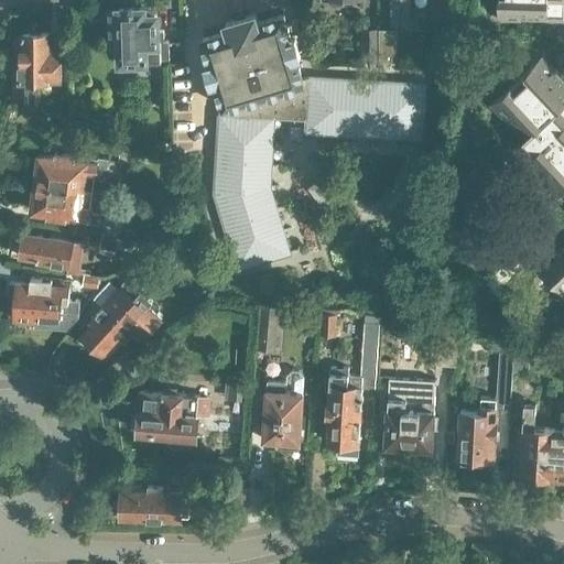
[(411,24),(411,0),(390,0),(390,24),(411,24)]
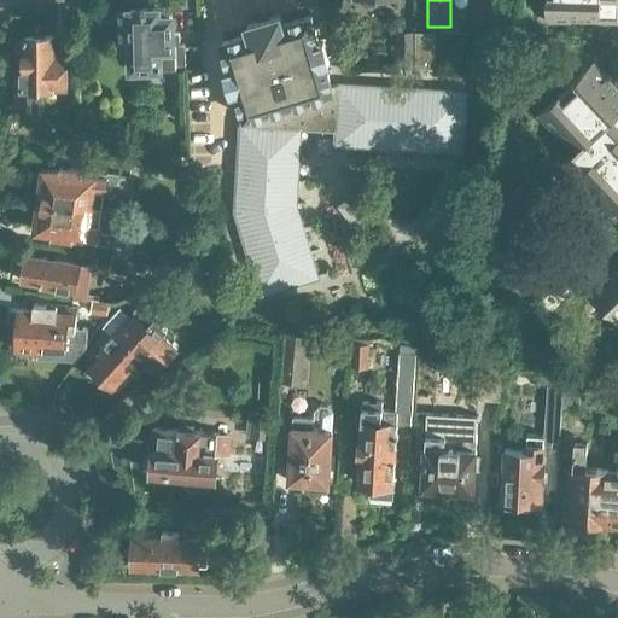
[(617,0),(547,0),(547,22),(548,22),(567,22),(567,19),(599,21),(599,23),(617,23),(617,0)]
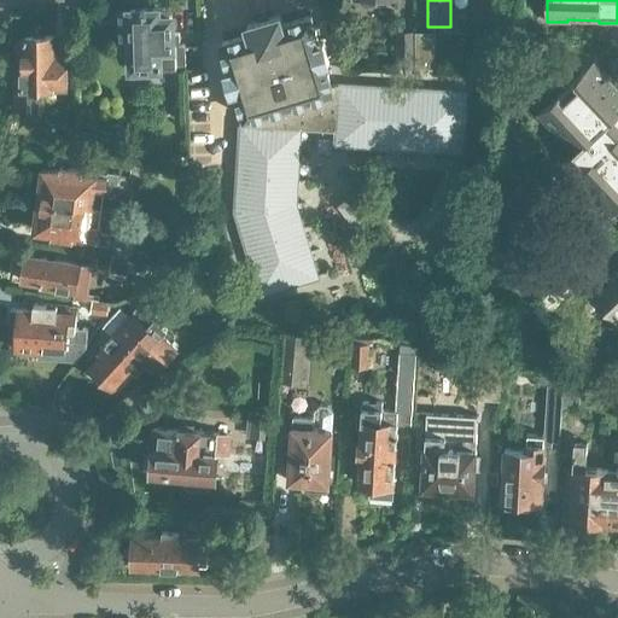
[(156,66),(187,65),(186,45),(180,45),(180,33),(173,33),(173,16),(158,16),(158,9),(132,10),(132,11),(121,12),(122,50),(133,50),(133,66),(135,66),(135,74),(157,74),(156,66)]
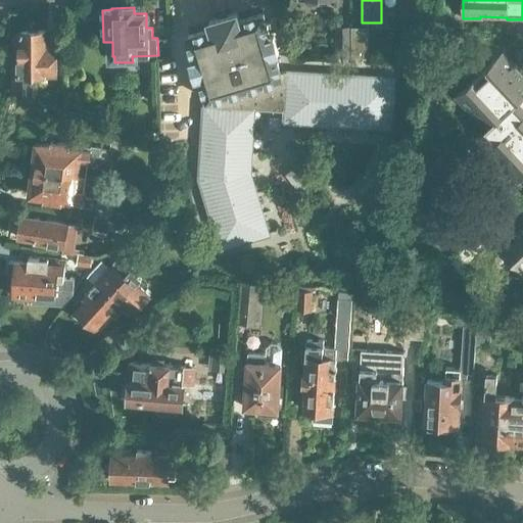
[(271,37),(264,13),(240,20),(237,12),(228,15),(228,17),(221,20),(220,17),(209,20),(212,29),(189,36),(196,59),(192,60),(197,78),(200,76),(207,99),(204,99),(204,105),(200,179),(221,249),(270,234),(264,216),(250,173),(254,109),(285,111),(284,122),(392,129),(395,78),(287,72),(281,73),(276,53),(279,52),(275,36),(271,37)]
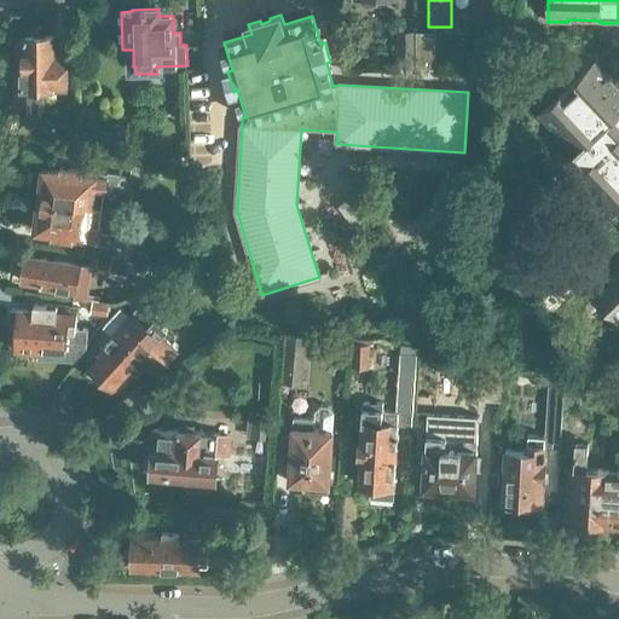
[(416,68),(417,33),(405,33),(399,33),(398,68),(416,68)]
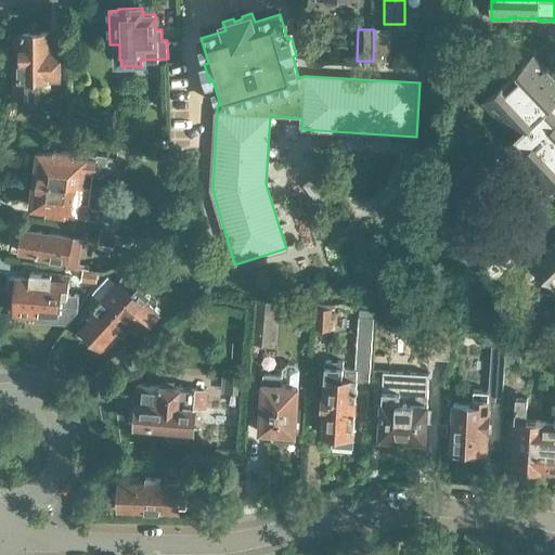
[(389,62),(389,29),(374,29),(373,61),(389,62)]
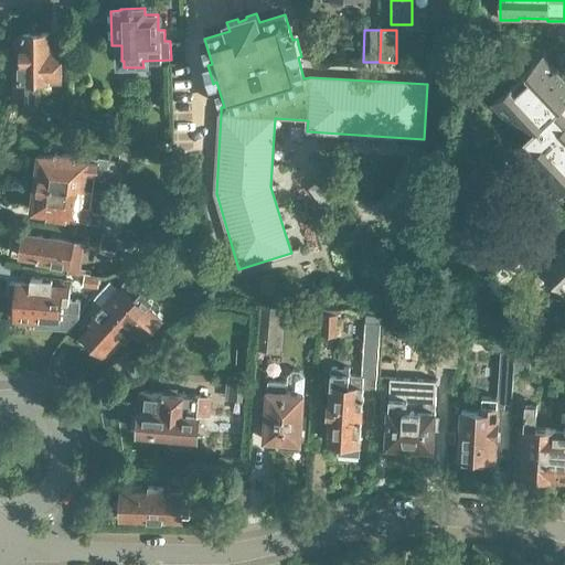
[(14,80),(14,95),(24,95),(24,96),(42,97),(42,78),(63,78),(63,52),(61,52),(61,41),(51,41),(51,33),(23,33),(23,39),(16,39),(16,65),(21,65),(21,80),(14,80)]
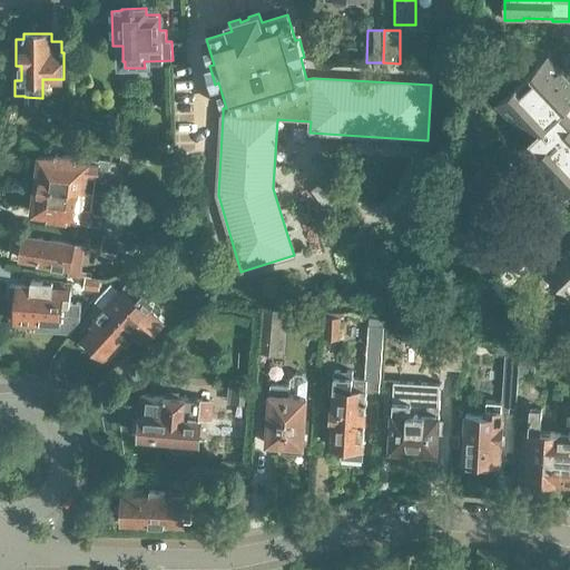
[(548,57),(497,106),(498,107),(501,104),(532,137),(522,148),(567,195),(563,198),(564,199),(569,193),(569,82),(562,75),(563,74),(548,57)]
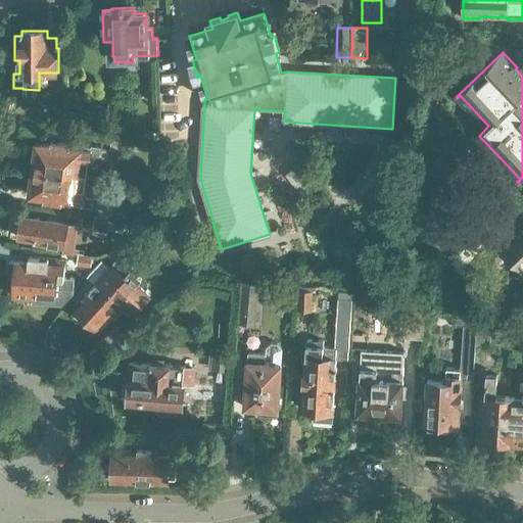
[(123,141),(111,140),(111,148),(122,149),(123,141)]
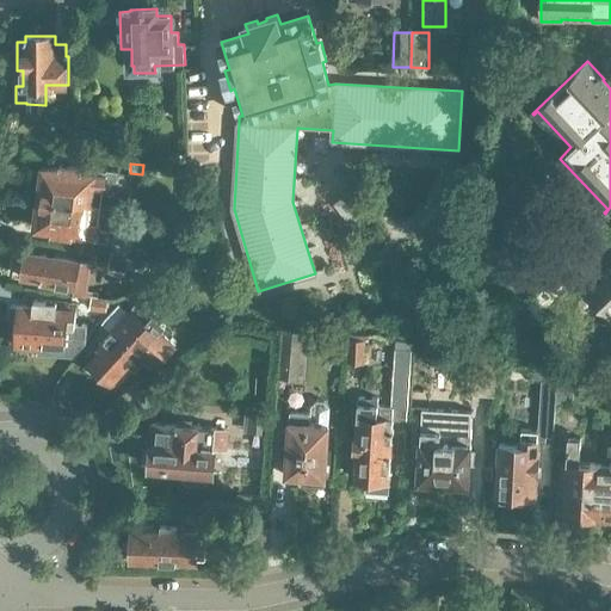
[(39,197),(100,207),(103,186),(106,186),(106,180),(117,181),(118,171),(109,170),(107,171),(86,168),(86,171),(82,171),(82,168),(60,166),(60,167),(43,166),(41,179),(38,183),(37,191),(39,196),(39,197)]
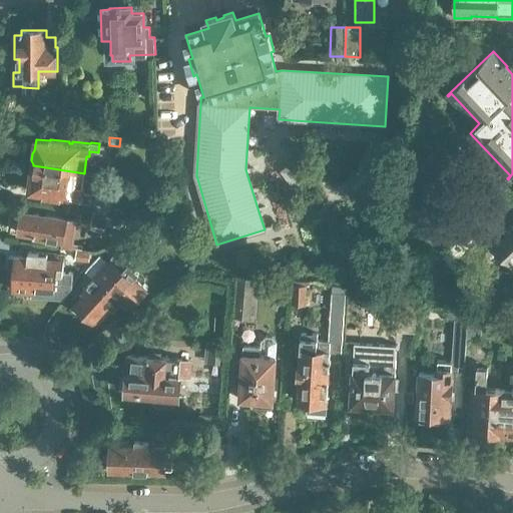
[(84,173),(33,165),(29,191),(43,192),(43,195),(61,198),(61,195),(65,195),(65,198),(82,200),(81,202),(91,203),(92,194),(84,193),(85,188),(83,187),(84,173)]
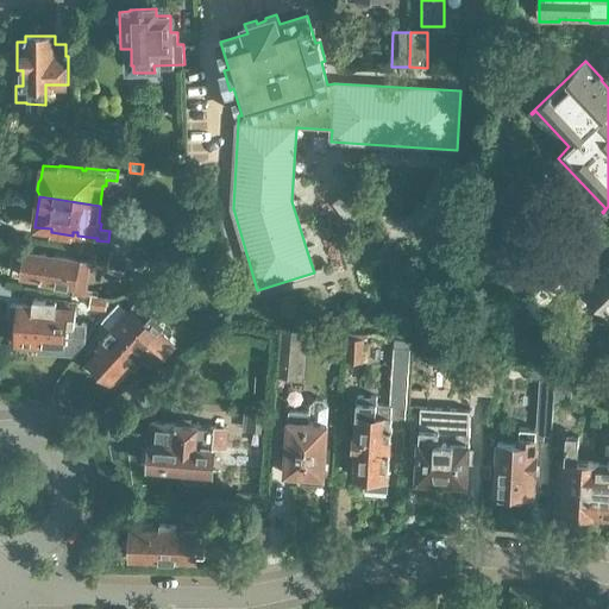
[(219,228),(205,228),(205,245),(219,245),(219,228)]
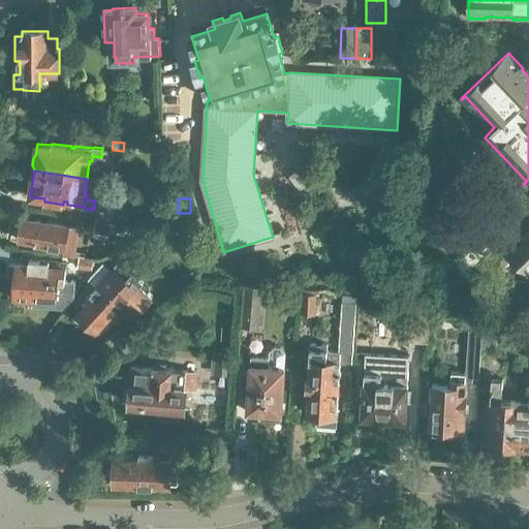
[(98,206),(96,220),(112,222),(114,208),(98,206)]
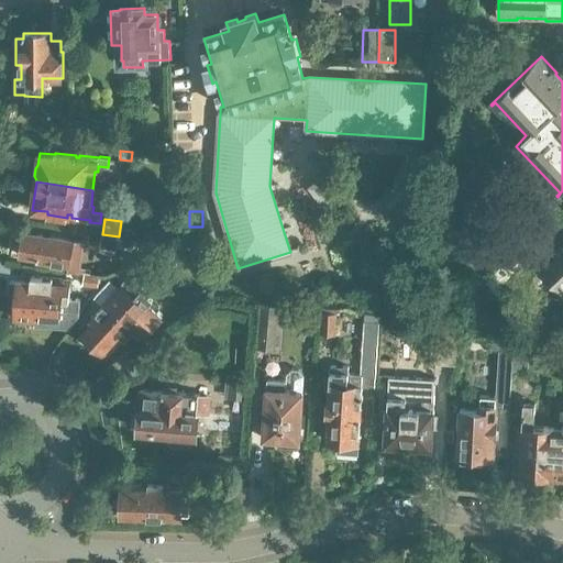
[(68,267),(68,271),(79,273),(85,243),(74,241),(31,233),(32,231),(23,230),(19,255),(39,258),(39,262),(68,267)]
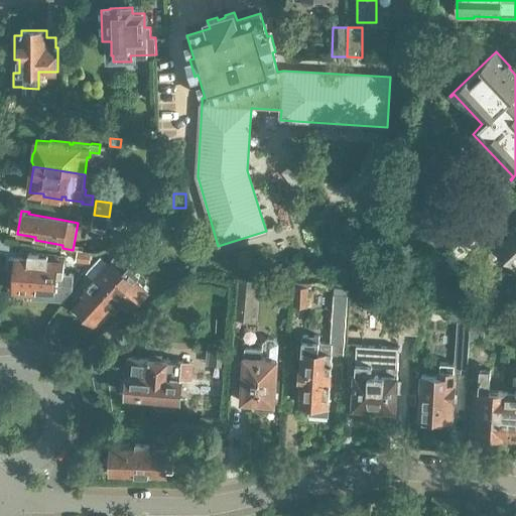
[(114,218),(94,215),(92,226),(107,228),(107,227),(112,228),(114,218)]
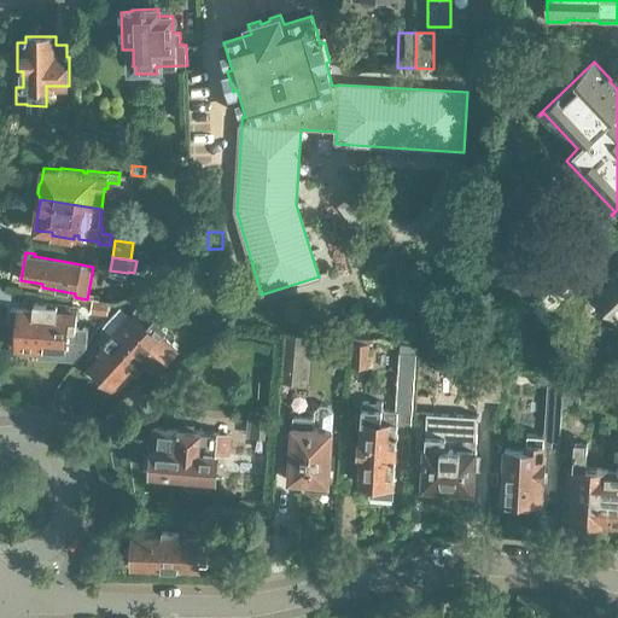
[(617,267),(610,275),(608,274),(590,290),(617,319),(617,267)]
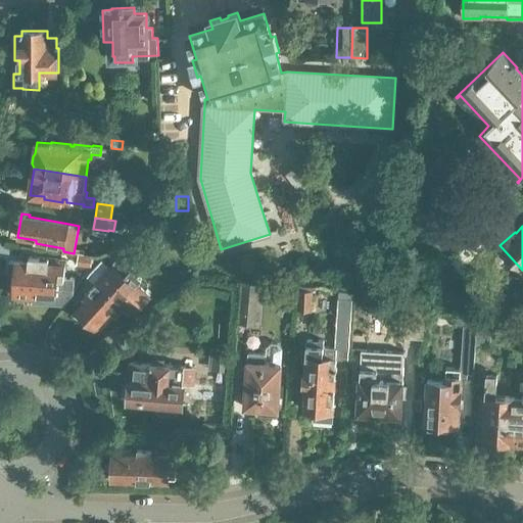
[(199,244),(204,263),(214,260),(208,242),(199,244)]
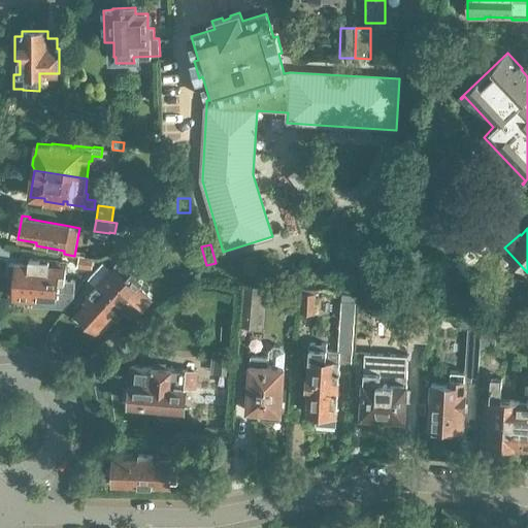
[(77,312),(97,330),(112,312),(118,317),(127,307),(134,314),(152,294),(147,289),(150,287),(142,279),(143,277),(133,267),(132,268),(121,258),(109,270),(101,263),(89,276),(97,285),(83,300),(86,303),(77,312)]
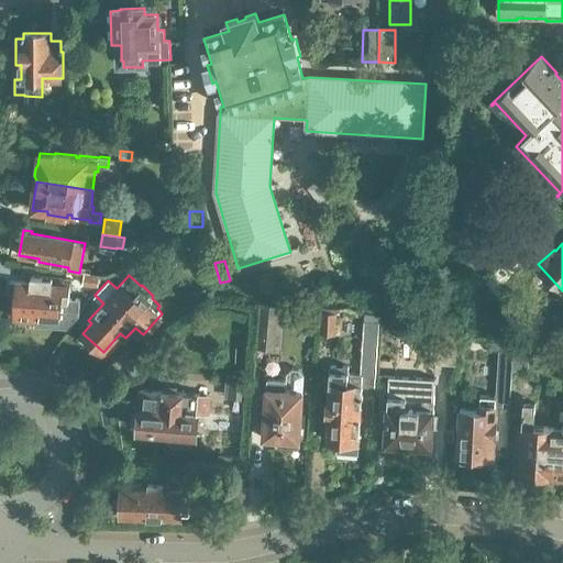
[(101,277),(85,275),(84,286),(100,288),(101,277)]
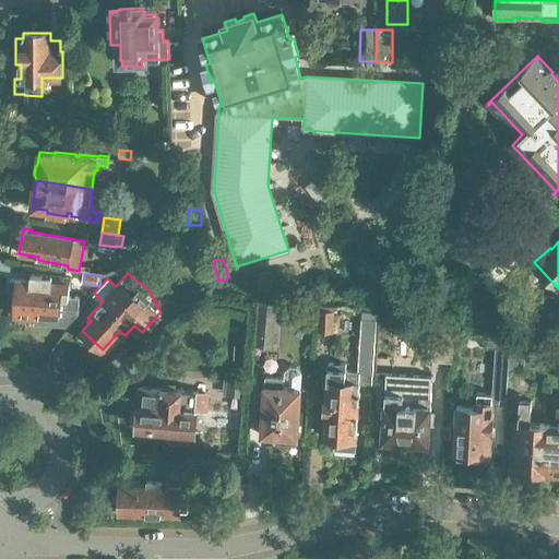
[(16,293),(14,317),(34,318),(33,323),(54,325),(63,333),(78,313),(71,309),(71,298),(69,297),(70,278),(63,277),(63,276),(31,274),(31,280),(11,278),(10,293),(16,293)]
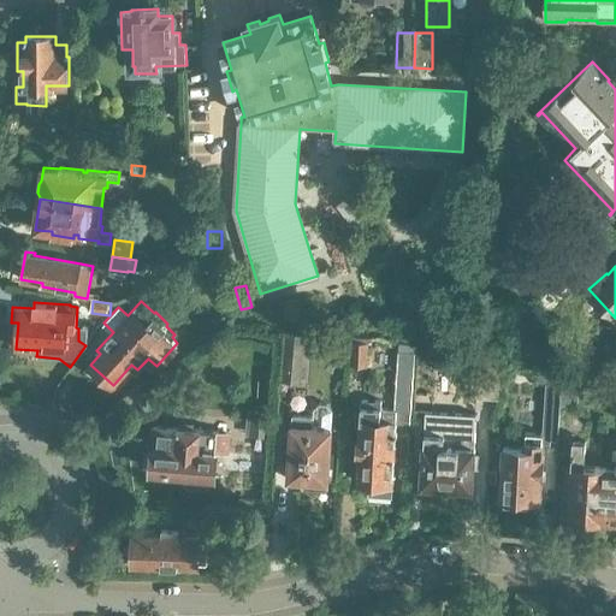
[(291,379),(306,381),(311,335),(296,333),(291,379)]
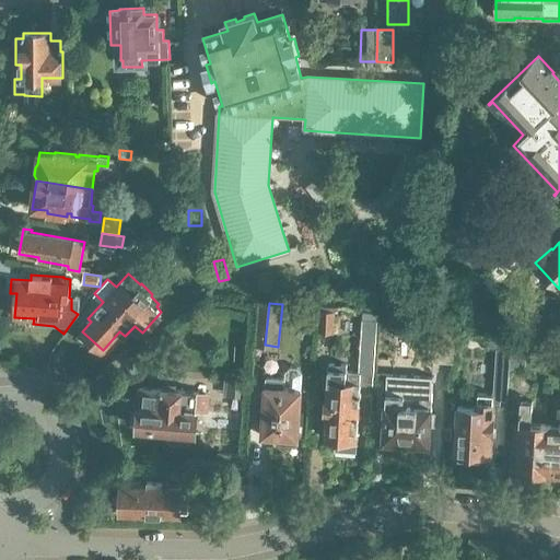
[(321,311),(319,333),(334,334),(335,311),(321,311)]
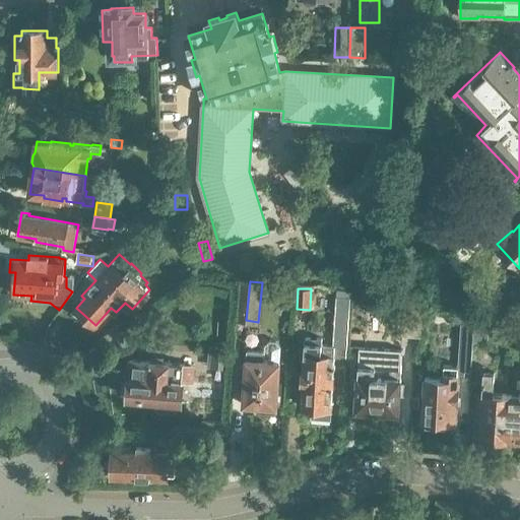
[(337,288),(334,338),(306,336),(301,403),(303,404),(303,407),(312,408),(311,417),(330,418),(331,407),(332,407),(336,345),(347,346),(350,297),(349,297),(349,291),(337,288)]
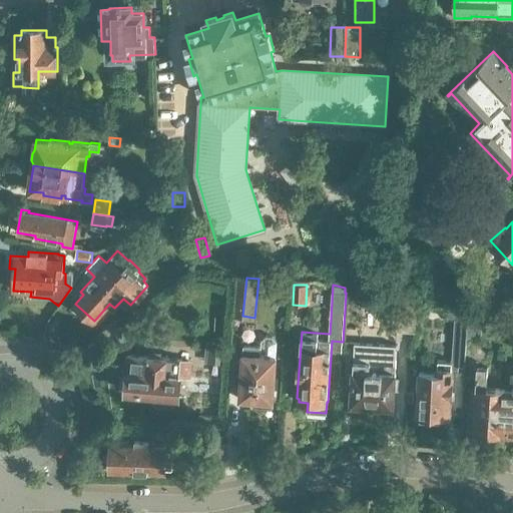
[(451,361),(437,360),(437,372),(419,371),(417,413),(420,414),(419,422),(440,423),(440,415),(449,416),(452,370),(464,371),(466,338),(468,312),(459,311),(459,306),(446,306),(447,319),(454,319),(451,361)]
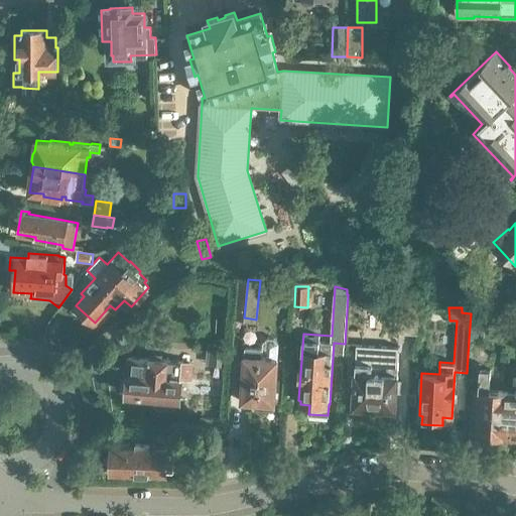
[(471,311),(471,313),(469,340),(483,341),(485,312),(471,311)]
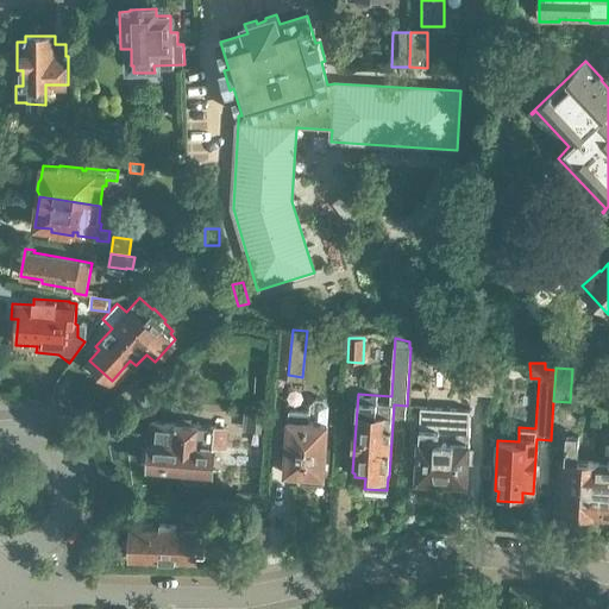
[(309,405),(308,410),(289,409),(284,475),(303,476),(303,482),(324,483),(328,422),(328,406),(324,400),(315,400),(309,405)]
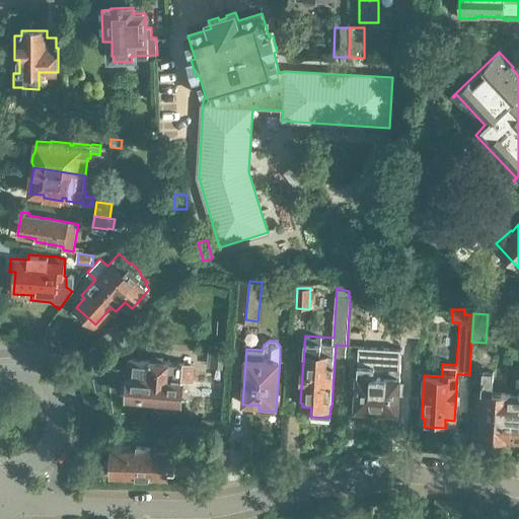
[(401,349),(373,348),(358,347),(355,409),(397,412),(401,349)]
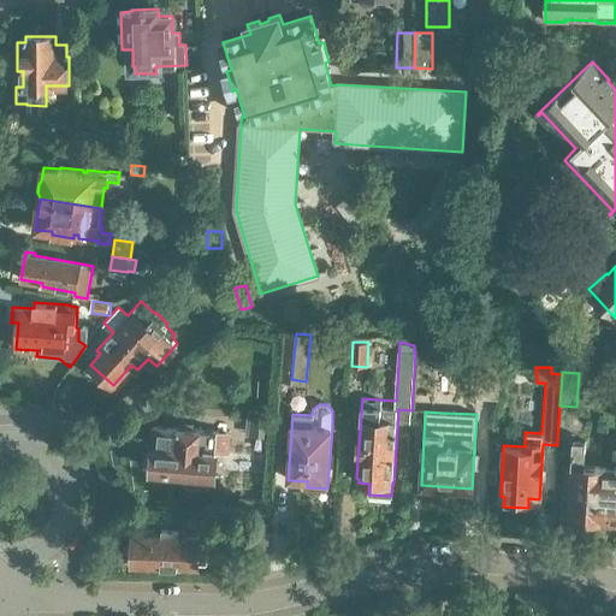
[(154,426),(152,450),(155,450),(153,472),(185,474),(184,483),(188,486),(206,487),(208,485),(209,477),(214,477),(217,452),(226,454),(227,432),(217,432),(154,426)]
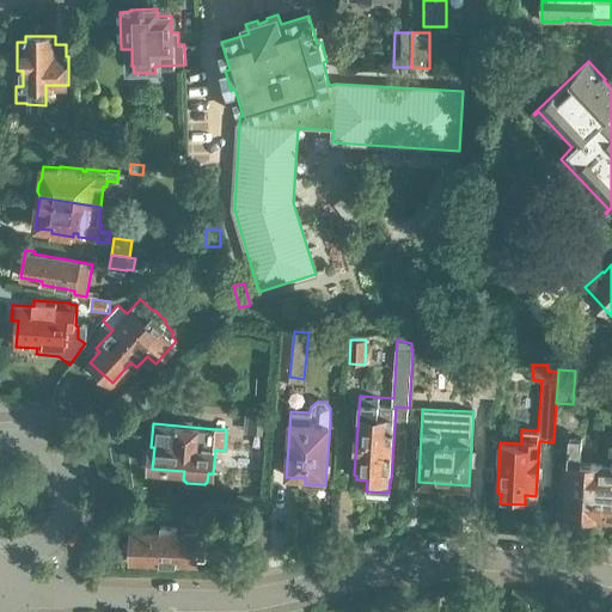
[(593,515),(597,465),(582,464),(580,460),(582,439),(569,438),(563,514),(593,515)]
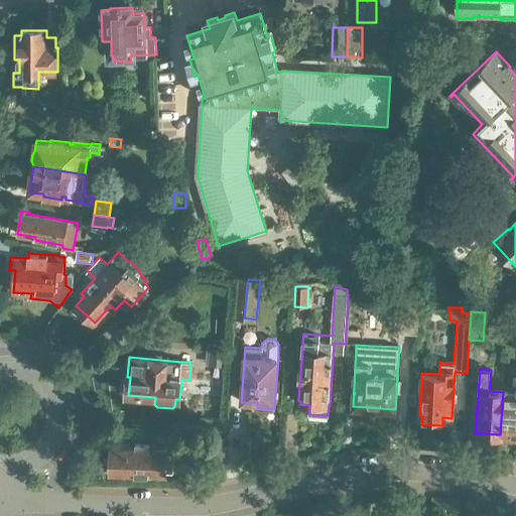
[(503,392),(500,434),(515,435),(515,391),(515,392),(503,392)]
